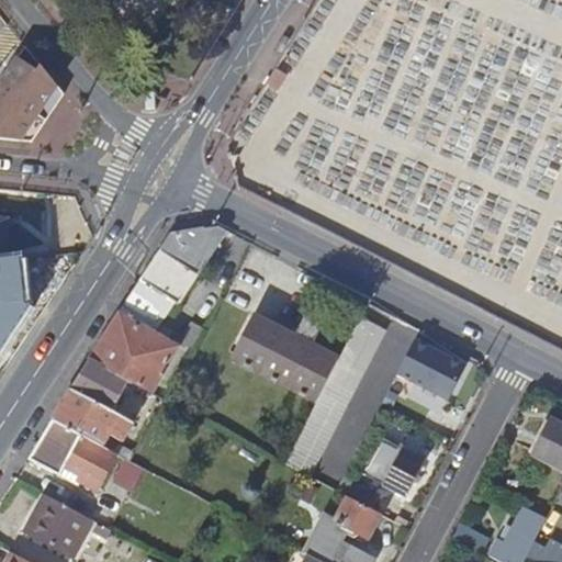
[(7,76),(0,86),(0,139),(2,141),(20,142),(58,88),(25,48),(13,67),(6,63),(1,69),(7,76)]
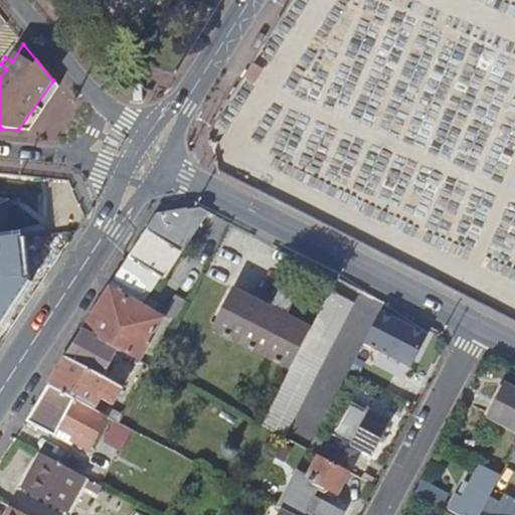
[(53,80),(18,130),(29,131),(59,88),(53,80)]
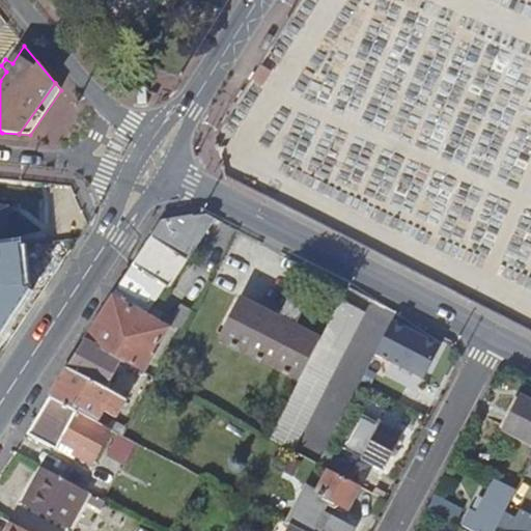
[(9,205),(0,204),(0,233),(5,234),(9,205)]
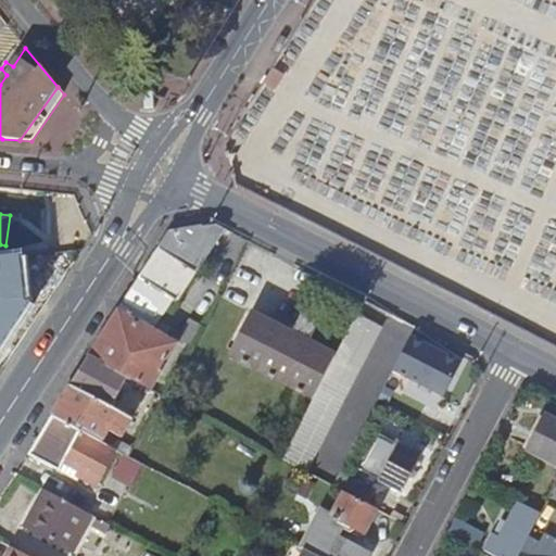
[(176,297),(222,226),(214,222),(169,229),(52,415),(102,441),(106,432),(121,438),(131,418),(110,406),(127,376),(149,387),(176,341),(147,325),(167,293),(176,297)]
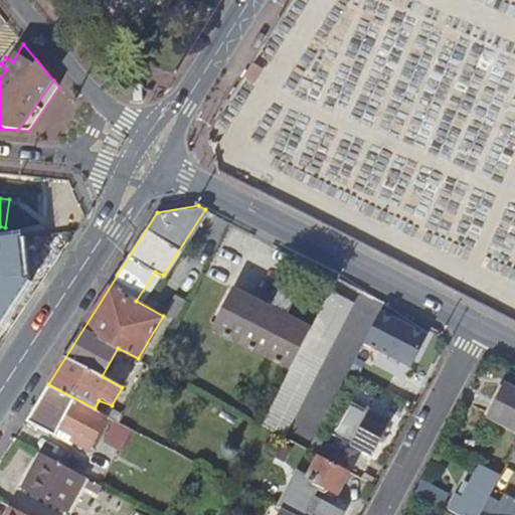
[(338,295),(345,281),(335,276),(309,327),(288,366),(259,422),(280,434),(350,301),(338,295)]
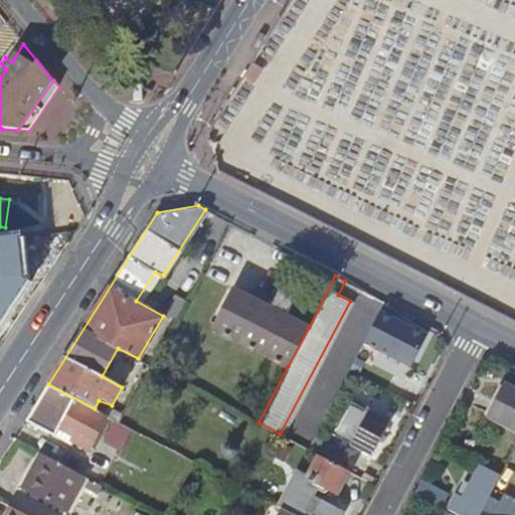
[(281,363),(288,366),(309,327),(283,314),(271,308),(232,289),(211,328),(218,332),(218,334),(225,338),(226,336),(242,344),(241,346),(250,351),(252,349),(271,359),(270,360),(279,365),(281,363)]
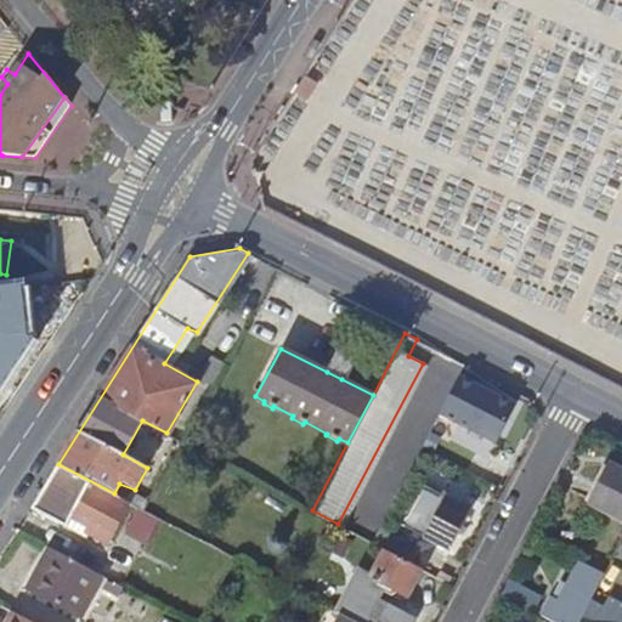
[(337,352),(327,372),(341,379),(351,361),(337,352)]
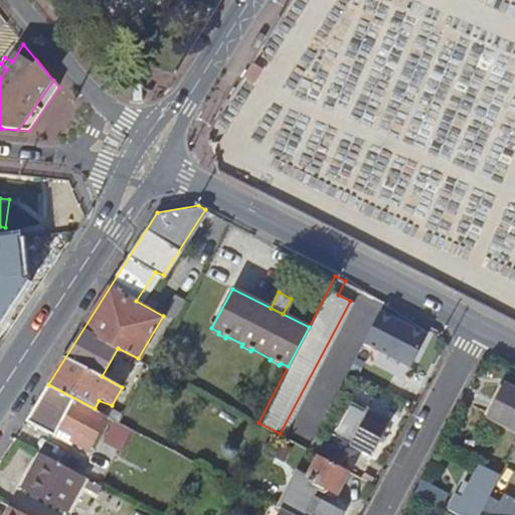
[(362,340),(408,364),(424,334),(378,310),(362,340)]
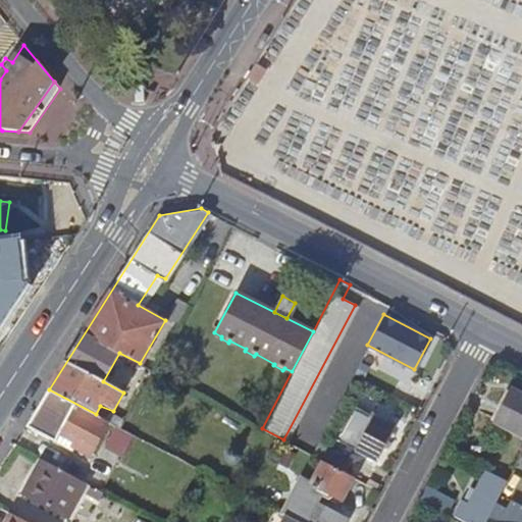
[(89,455),(108,420),(96,414),(49,389),(28,427),(71,452),(73,448),(89,455)]
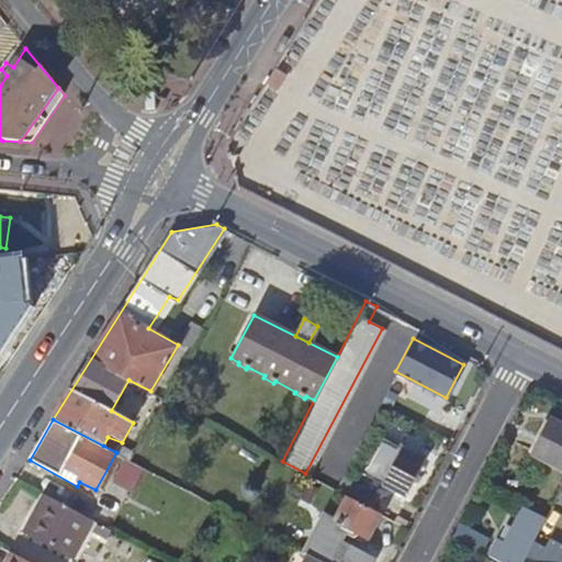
[(534,453),(561,469),(561,424),(552,419),(534,453)]
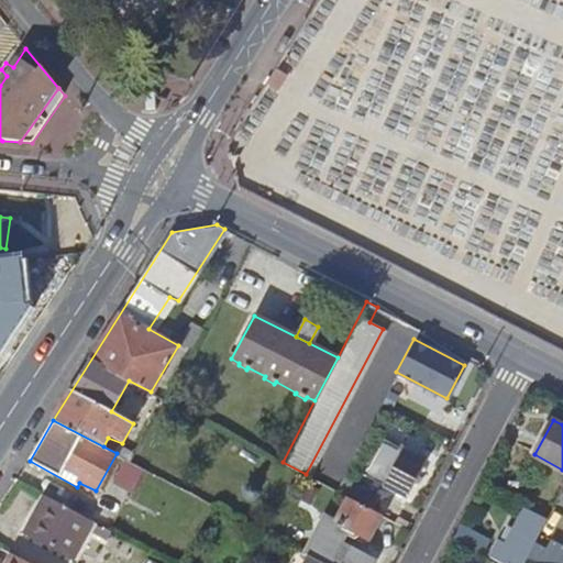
[(405,495),(423,459),(379,435),(361,472),(405,495)]
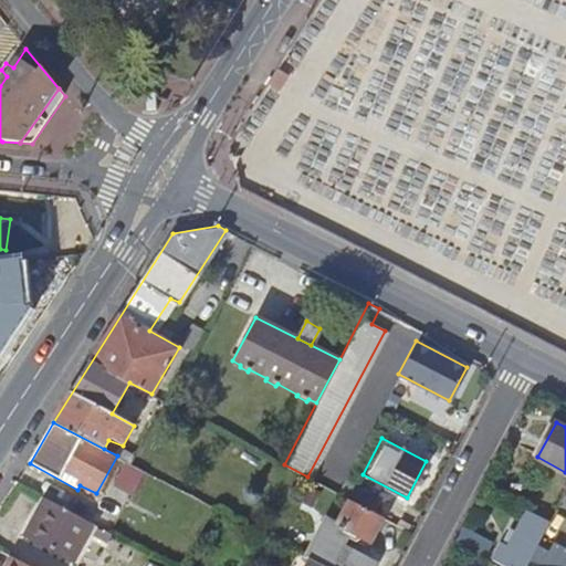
[(130,491),(142,469),(132,463),(126,460),(115,483),(130,491)]
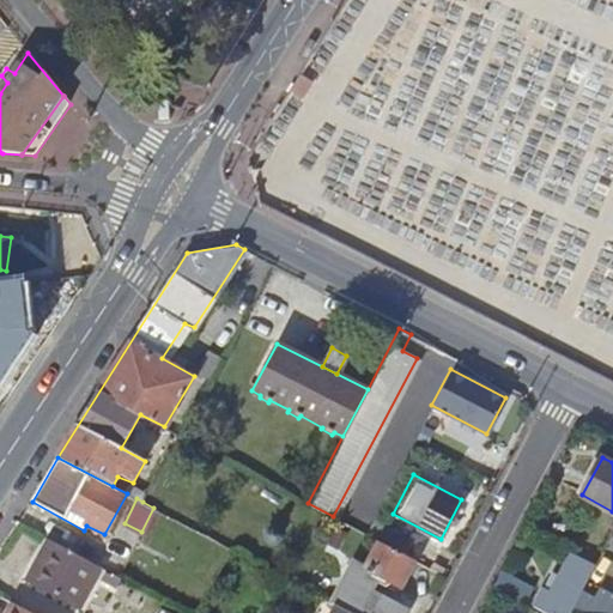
[(371,517),(363,532),(377,540),(389,546),(398,533),(371,517)]
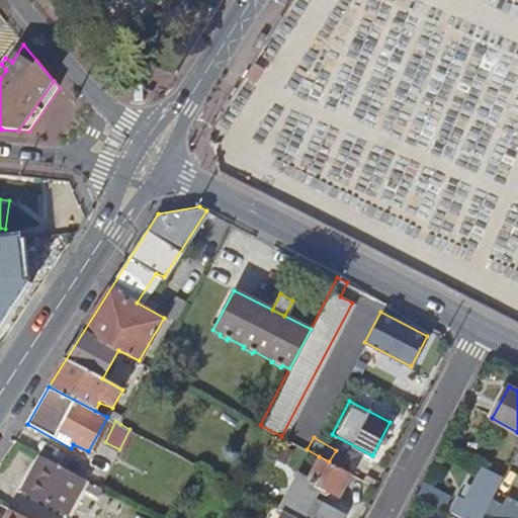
[(69,511),(86,479),(40,454),(23,488),(69,511)]
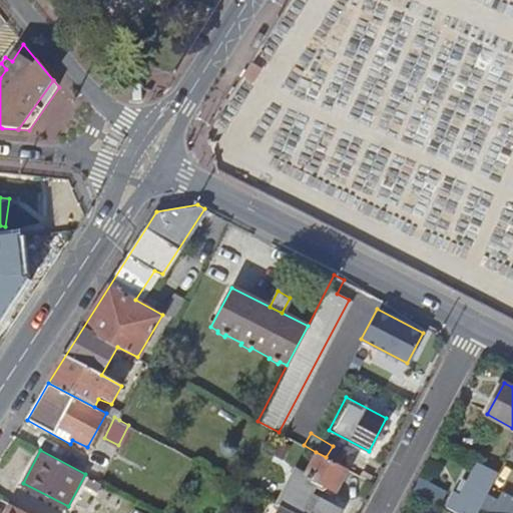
[(334,488),(345,467),(326,457),(316,452),(304,473),(297,470),(294,474),(291,474),(277,503),(294,512),(335,512),(319,503),(317,499),(310,495),(314,486),(326,491),(330,489),(331,486),(334,488)]
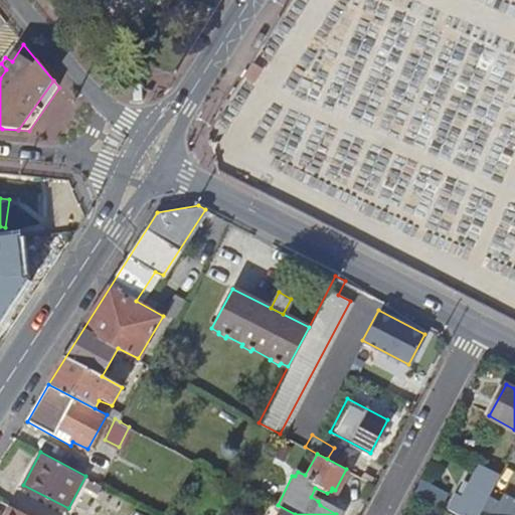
[(450,509),(460,514),(479,514),(480,514),(491,492),(499,477),(478,467),(463,499),(457,497),(450,509)]
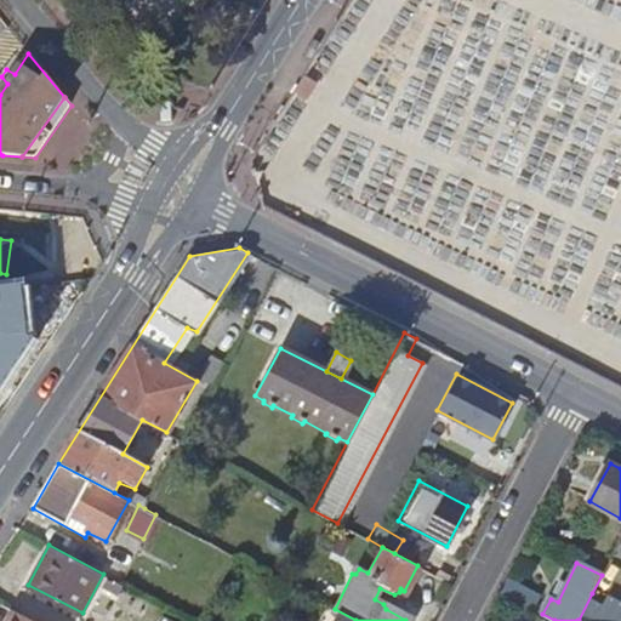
[(603,602),(592,593),(579,620),(580,620),(620,620),(620,600),(608,594),(603,602)]
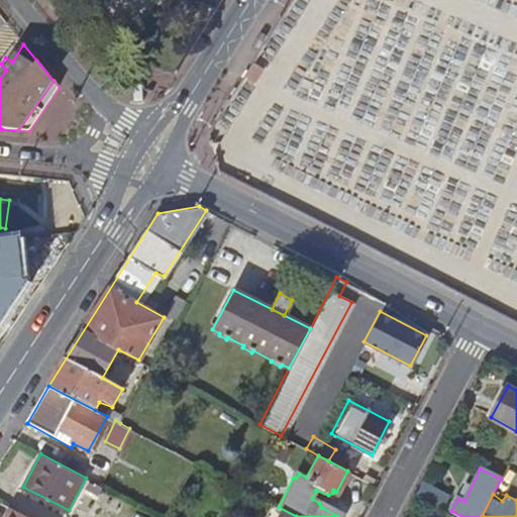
[(29,516),(11,507),(6,516),(29,516)]
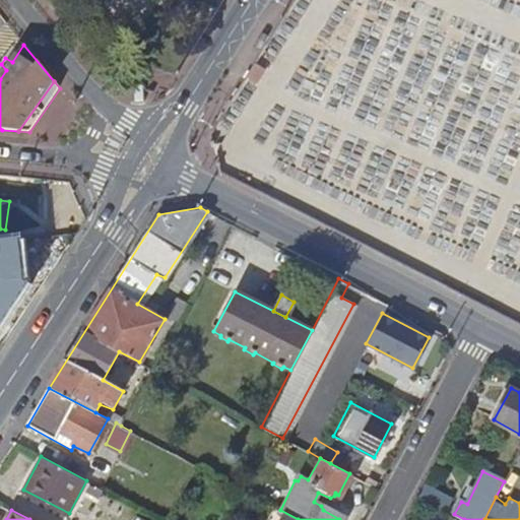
[(298,519),(280,510),(278,510),(272,519),(298,519)]
